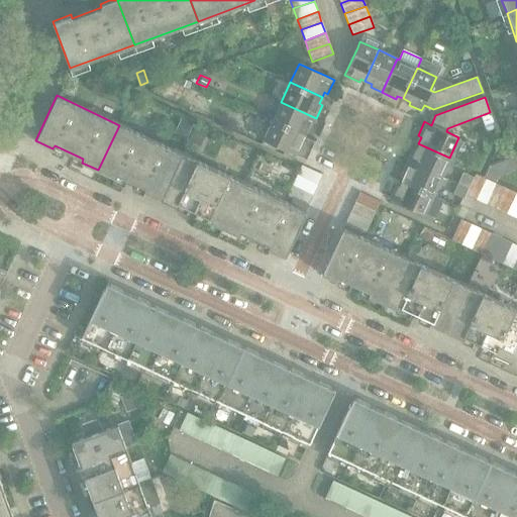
[(310,131),(316,118),(281,102),(272,121),(304,136),(307,129),(310,131)]
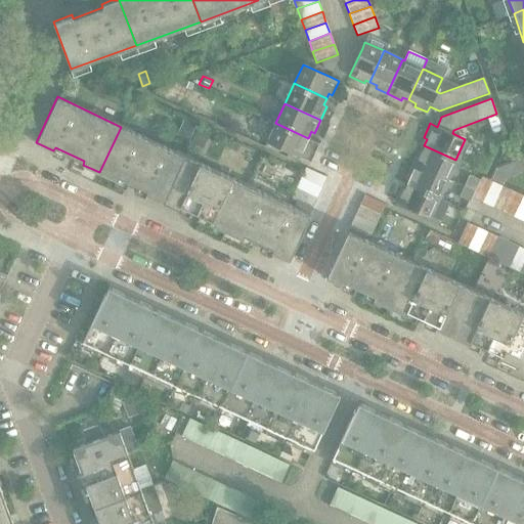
[(188,142),(195,126),(183,121),(176,137),(188,142)]
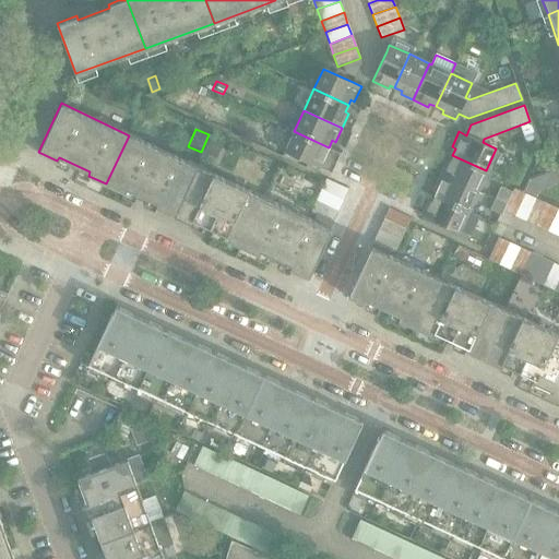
[(326,152),(329,147),(294,131),(285,152),(322,169),(330,154),(326,152)]
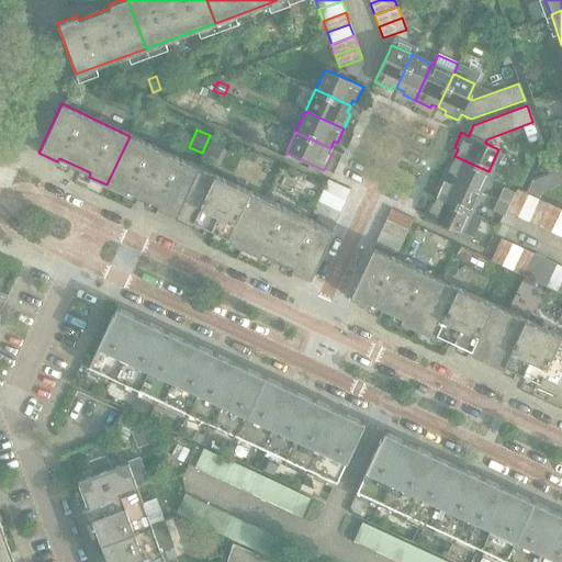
[(173,215),(197,167),(130,136),(107,184),(124,193),(126,189),(157,203),(156,208),(173,215)]
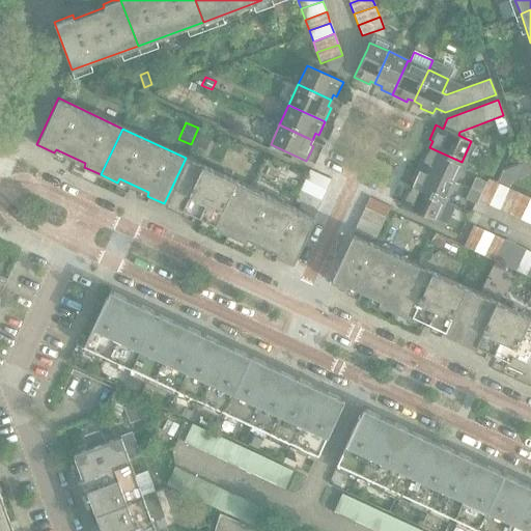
[(205,150),(213,135),(200,129),(193,145),(205,150)]
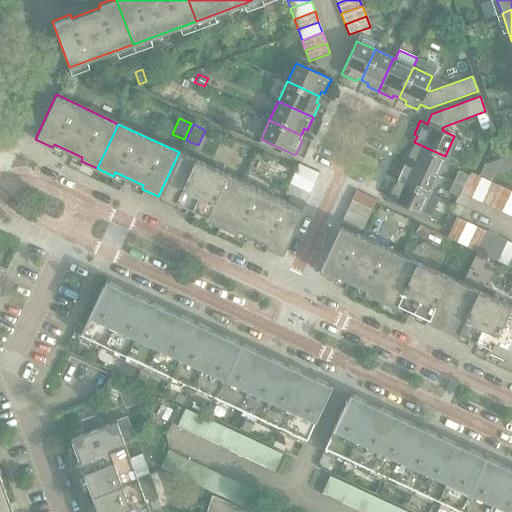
[(436,175),(445,156),(414,142),(412,147),(408,145),(402,159),(436,175)]
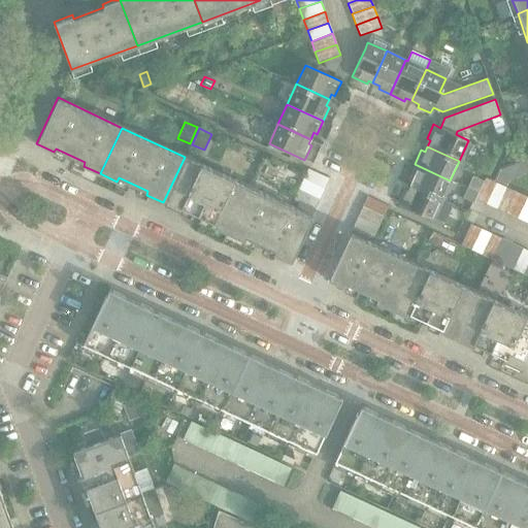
[(227,232),(248,186),(185,157),(163,202),(180,210),(183,207),(211,221),(210,224),(227,232)]
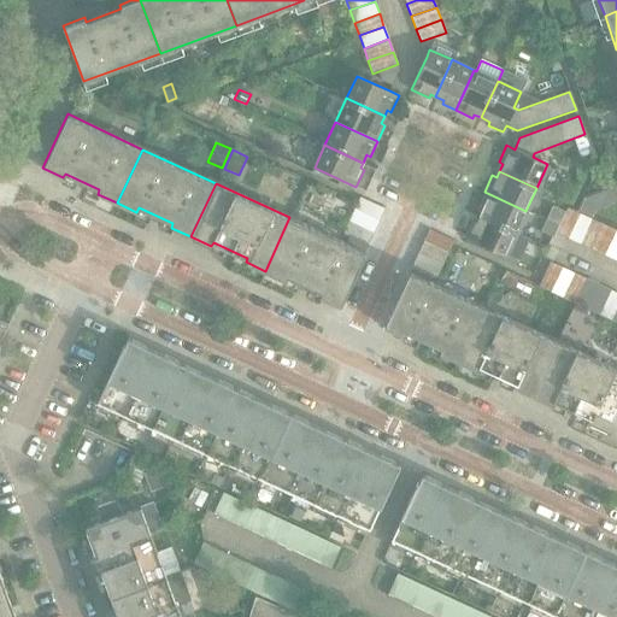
[(516,233),(526,211),(485,192),(479,206),(482,207),(479,216),(516,233)]
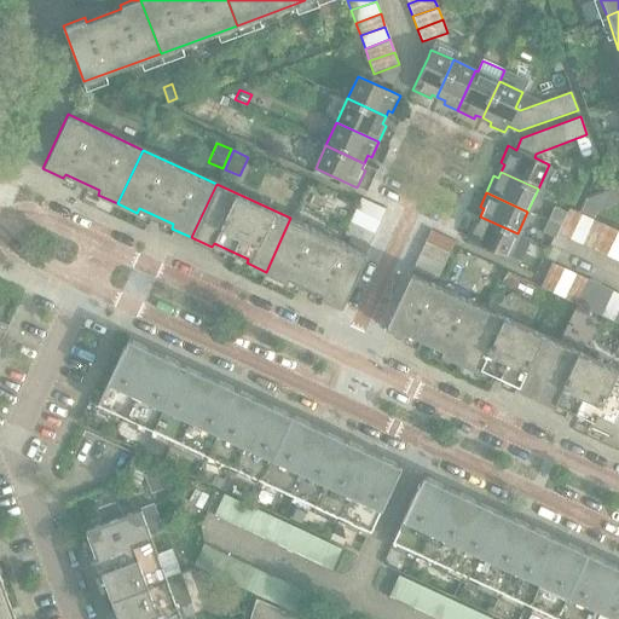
[(359,203),(356,210),(380,221),(386,209),(362,197),(359,203)]
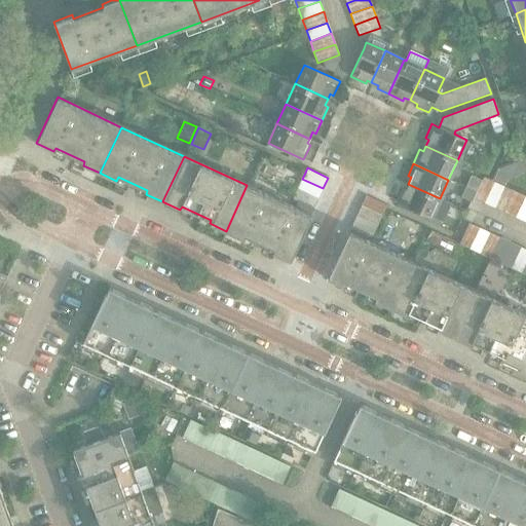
[(494,183),(491,181),(483,178),(474,198),(484,203),(494,183)]
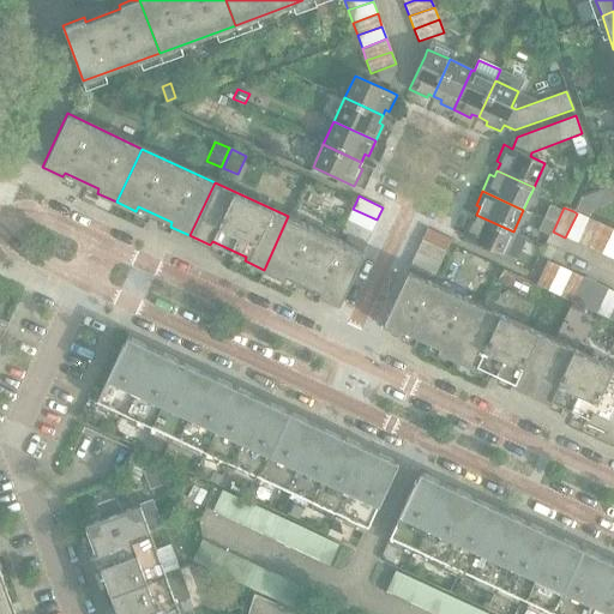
[(353,209),(347,221),(371,232),(377,220),(353,209)]
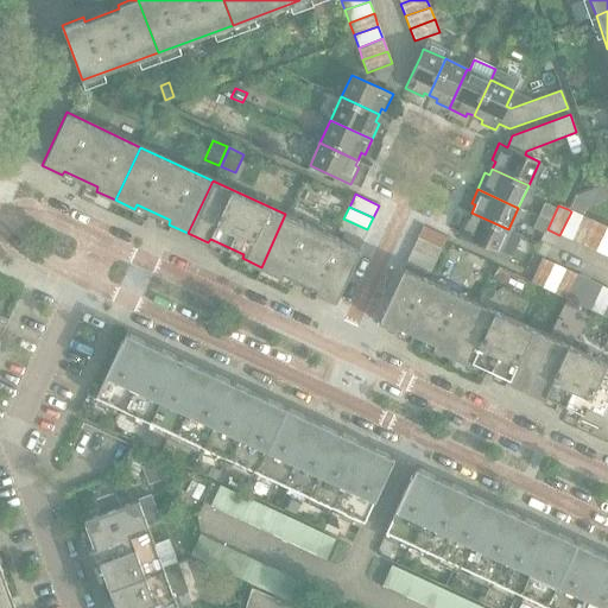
[(571,211),(559,235),(571,240),(583,216),(571,211)]
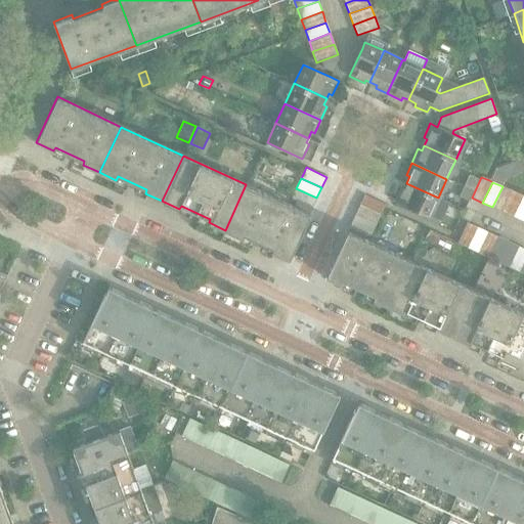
[(429,217),(438,198),(406,183),(403,188),(400,187),(394,201),(395,202),(429,217)]
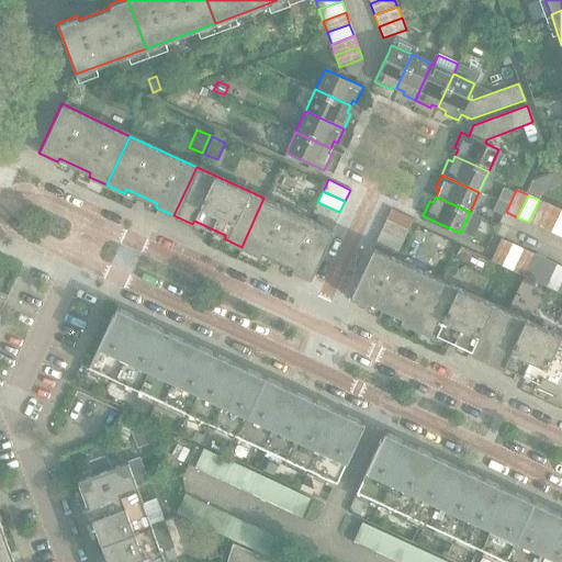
[(310,279),(333,229),(263,198),(242,247),(259,256),(261,251),(292,267),(290,270),(310,279)]
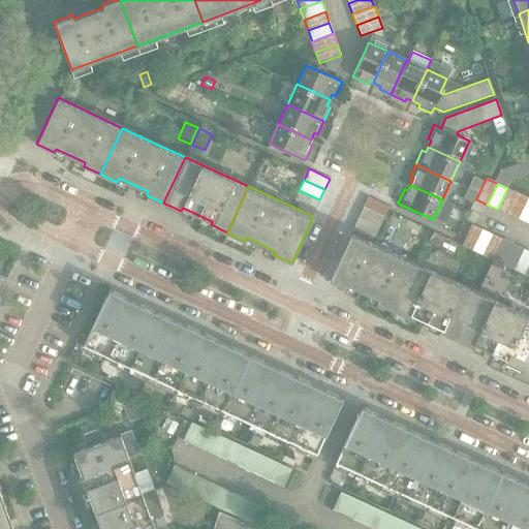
[(507,188),(497,209),(507,214),(518,193),(507,188)]
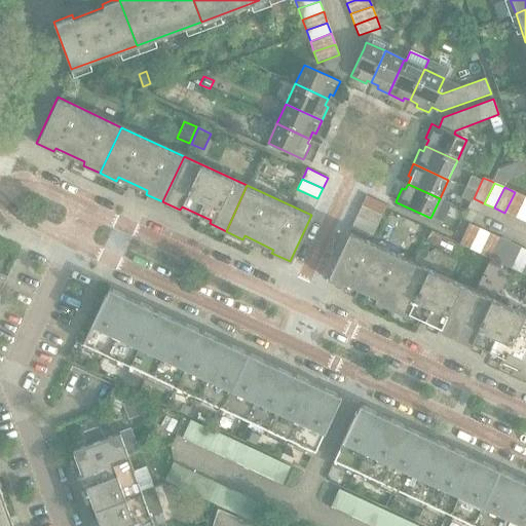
[(313,209),(317,198),(297,189),(293,199),(313,209)]
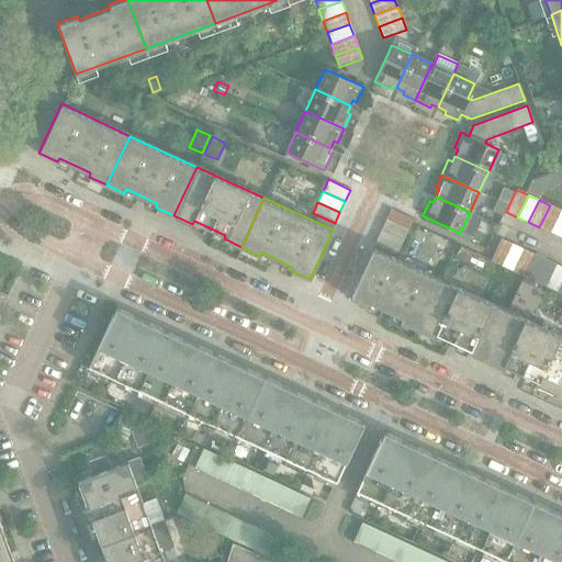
[(550,205),(539,227),(550,232),(561,211),(550,205)]
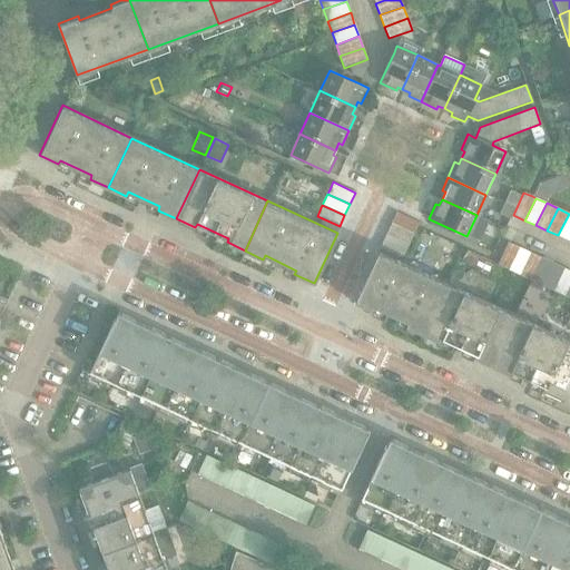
[(396,212),(391,223),(413,233),(416,227),(416,226),(419,222),(416,222),(396,212)]
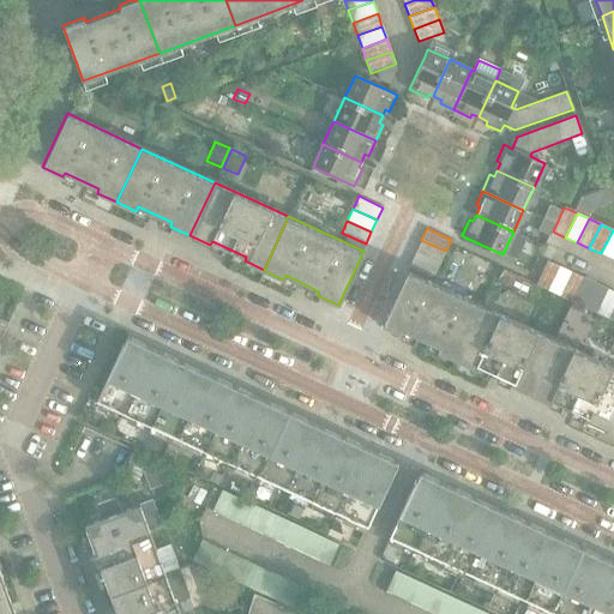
[(613,230),(601,253),(613,259),(613,258),(613,230)]
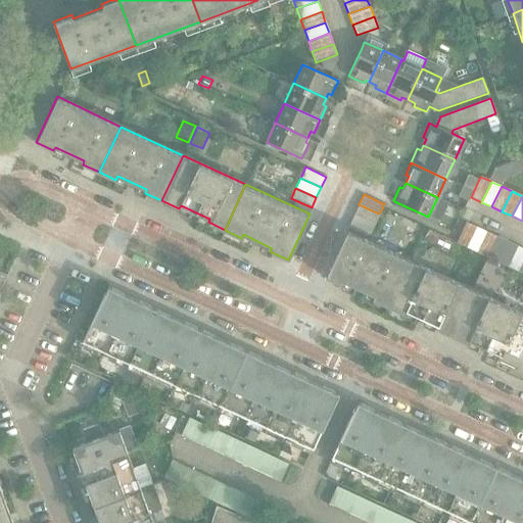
[(359,204),(354,215),(375,225),(379,214),(359,204)]
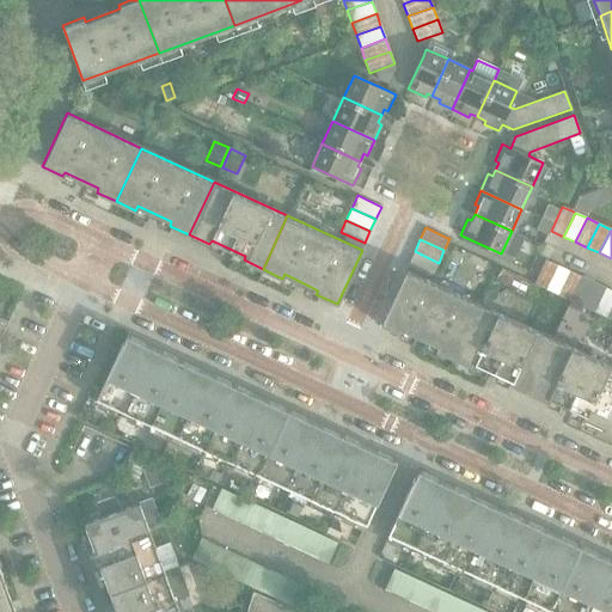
[(433,275),(439,263),(415,251),(409,263),(433,275)]
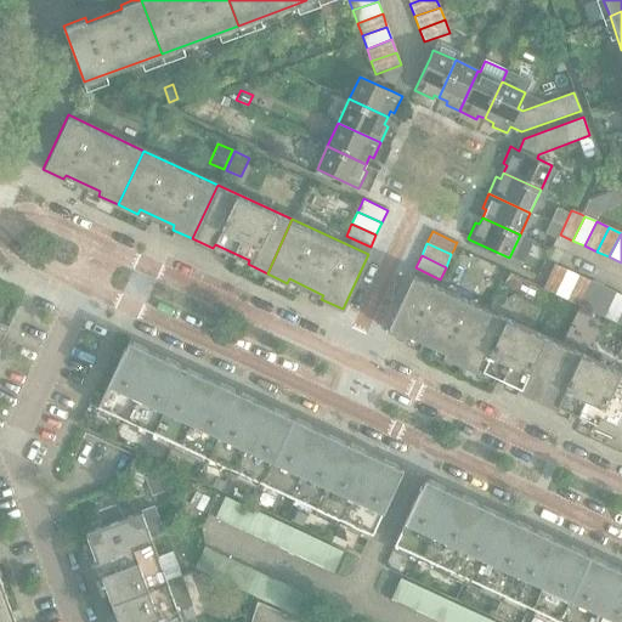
[(554,264),(543,288),(555,294),(566,270),(554,264)]
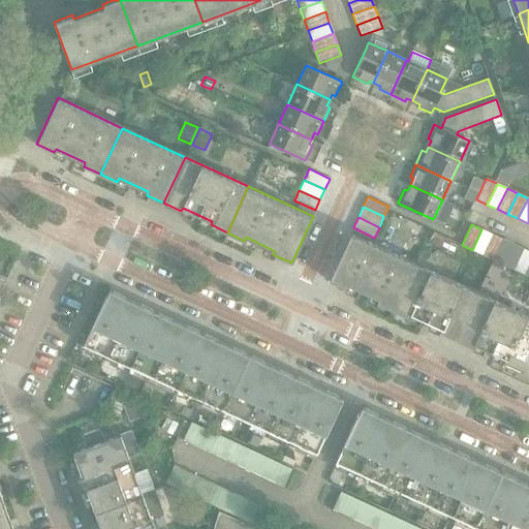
[(481,229),(472,250),(483,255),(492,235),(481,229)]
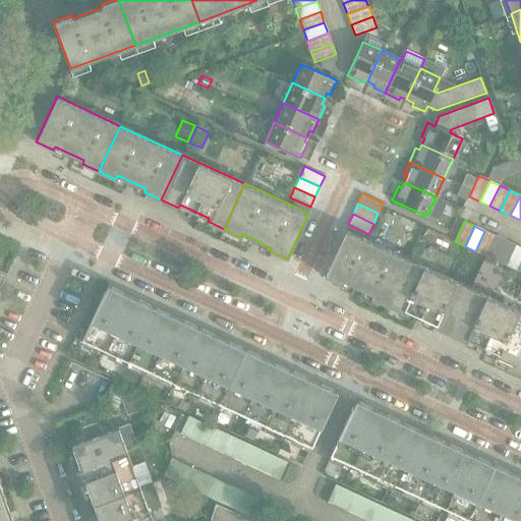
[(387,304),(408,259),(345,230),(324,276),(341,284),(343,280),(371,294),(370,297),(387,304)]
